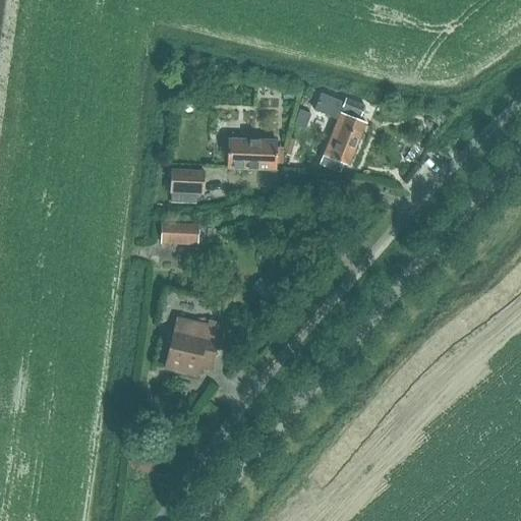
[(209,65),(209,75),(218,76),(219,66),(209,65)]
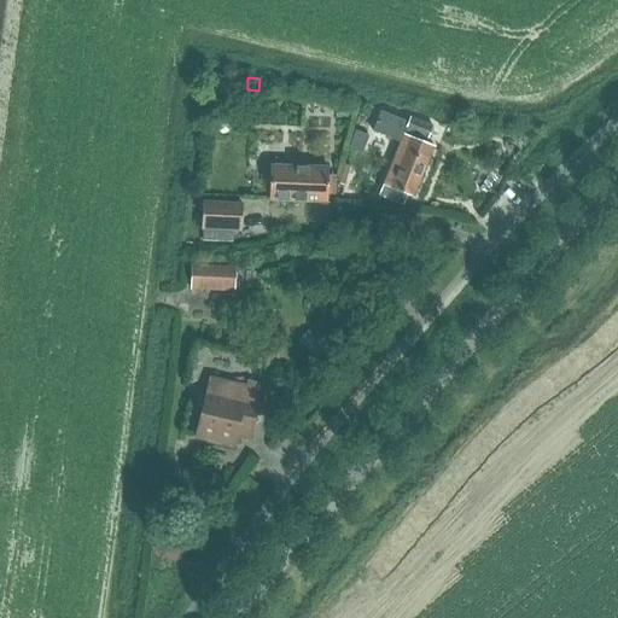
[(382,111),(372,132),(398,143),(382,185),(378,194),(401,204),(406,194),(412,197),(432,146),(425,143),(426,139),(432,127),(409,117),(407,122),(382,111)]
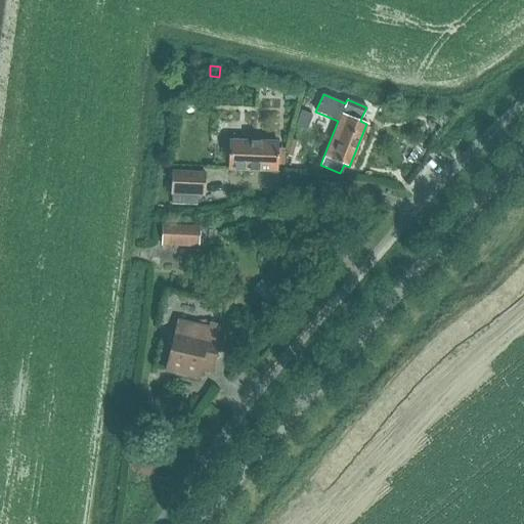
[(302,111),(295,126),(306,130),(312,115),(302,111)]
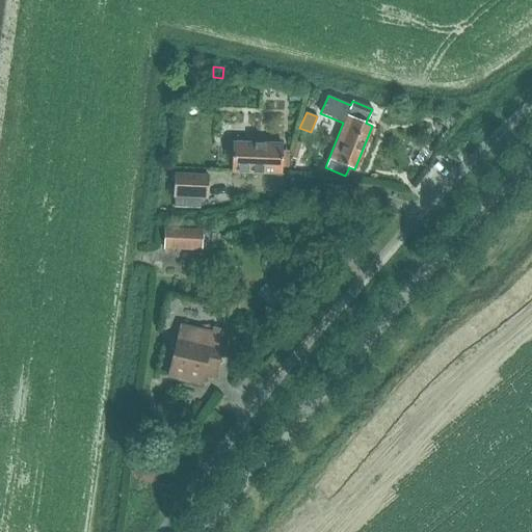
[(283,144),(233,142),(232,173),(282,174),(283,144)]
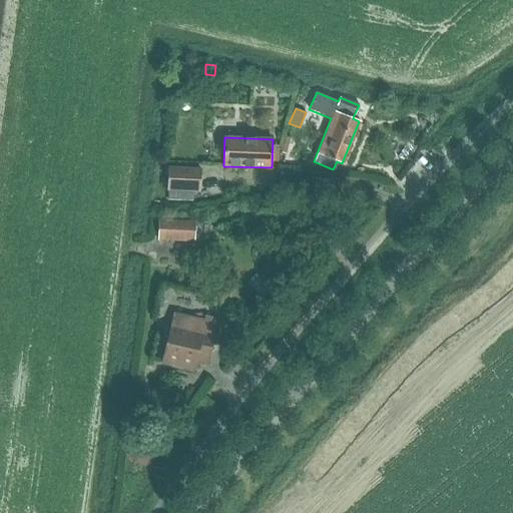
[(199,191),(200,169),(168,167),(167,190),(199,191)]
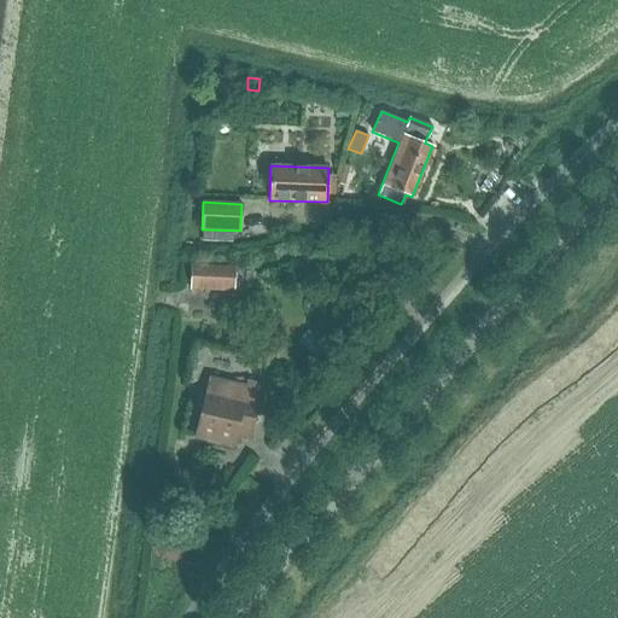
[(396,250),(382,269),(392,278),(407,258),(396,250)]
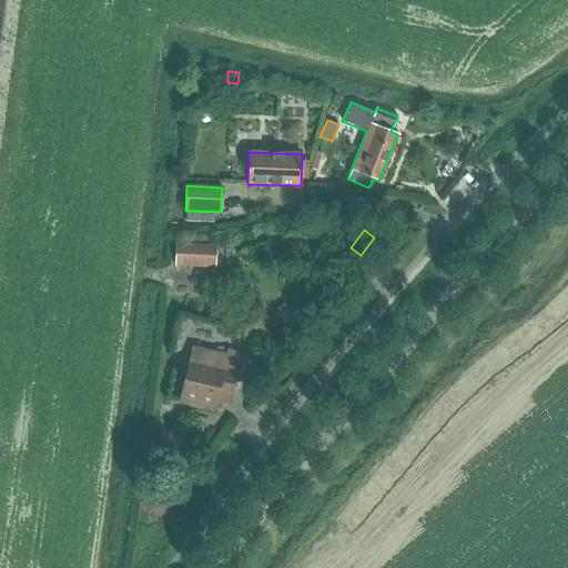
[(200,244),(200,266),(215,266),(216,245),(200,244)]
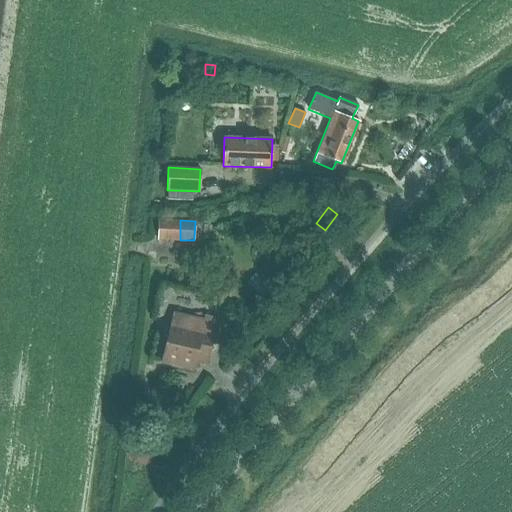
[(204,320),(174,313),(162,363),(193,370),(195,362),(207,364),(218,319),(205,316),(204,320)]
